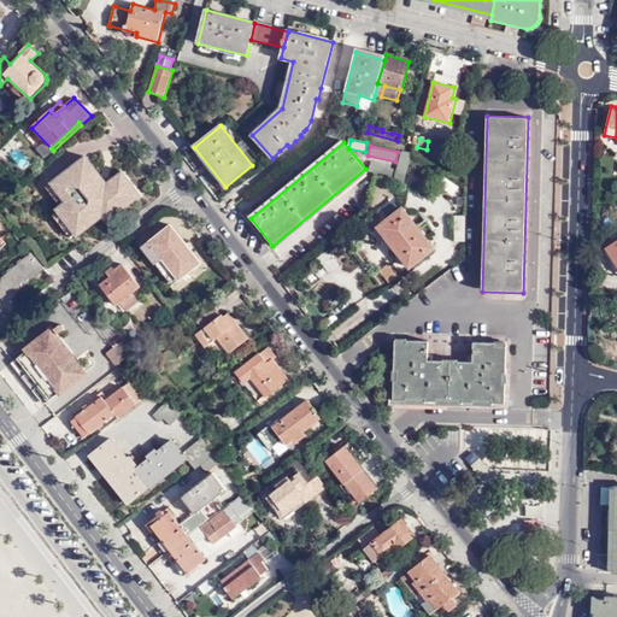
[(401,151),(395,171),(393,181),(403,183),(411,154),(401,151)]
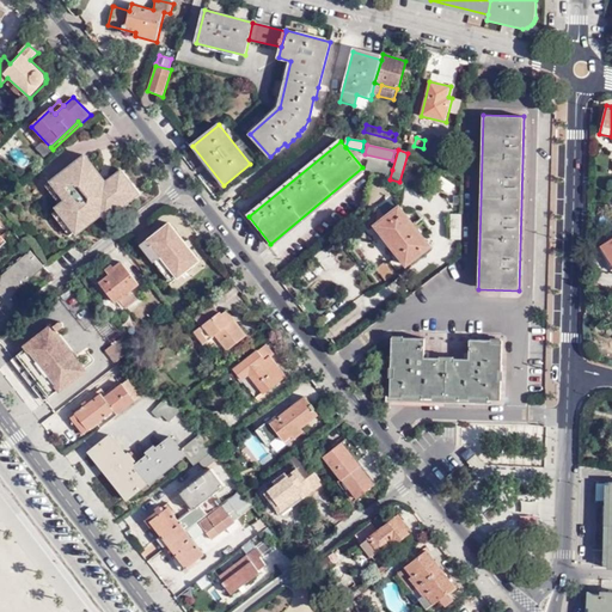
[(105,183),(85,157),(47,188),(61,206),(57,208),(59,209),(53,214),(71,237),(75,231),(77,233),(101,214),(106,220),(140,195),(122,170),(105,183)]
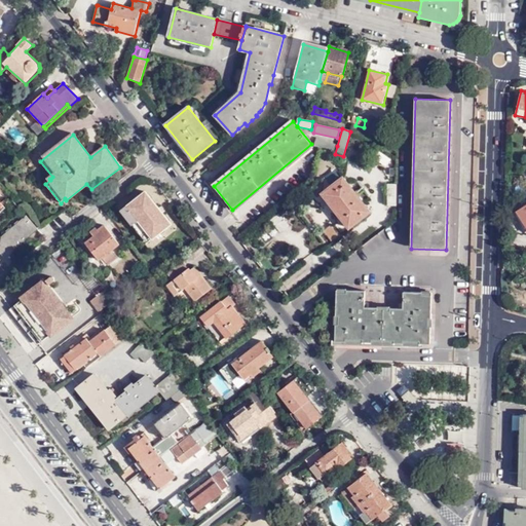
[(335,154),(337,146),(316,139),(314,146),(335,154)]
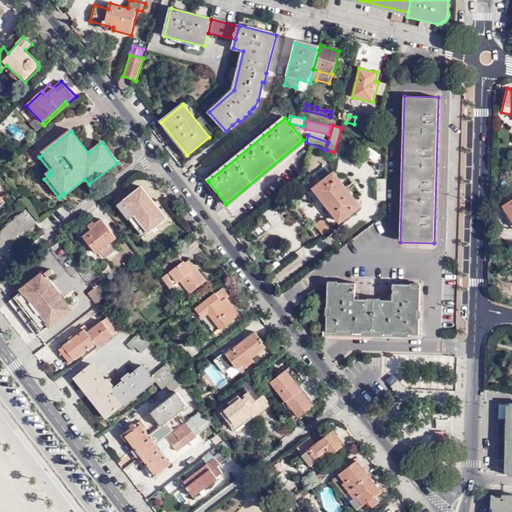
[(360,207),(334,173),(313,189),(340,223),(360,207)]
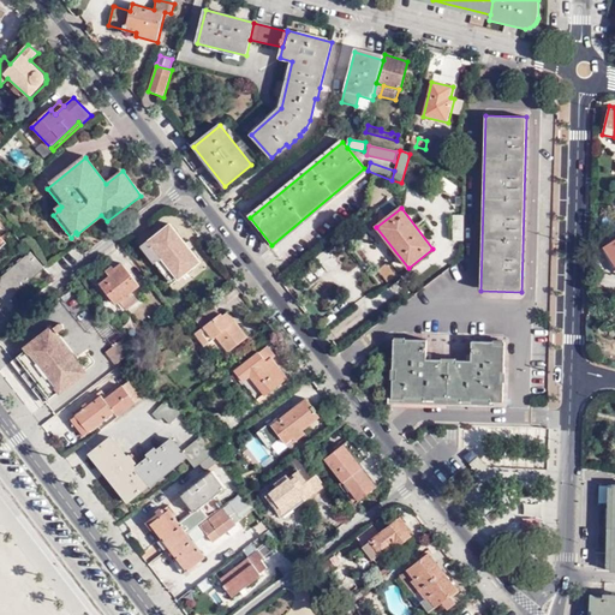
[(464,240),(464,216),(454,216),(454,240),(464,240)]
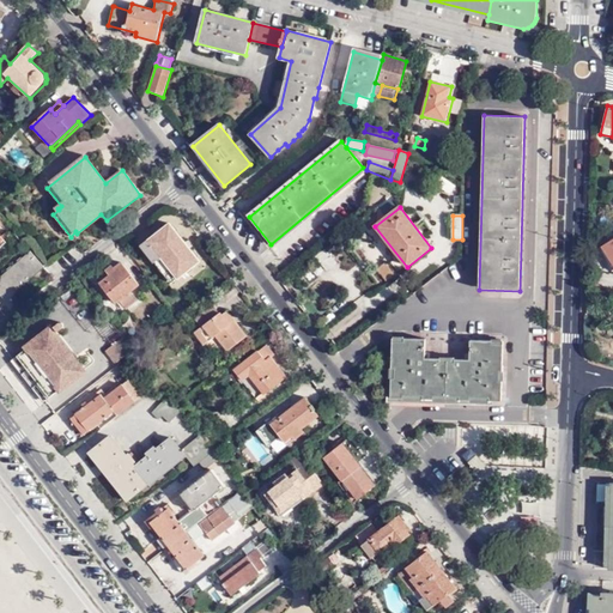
[(200,261),(170,224),(143,246),(173,283),(200,261)]
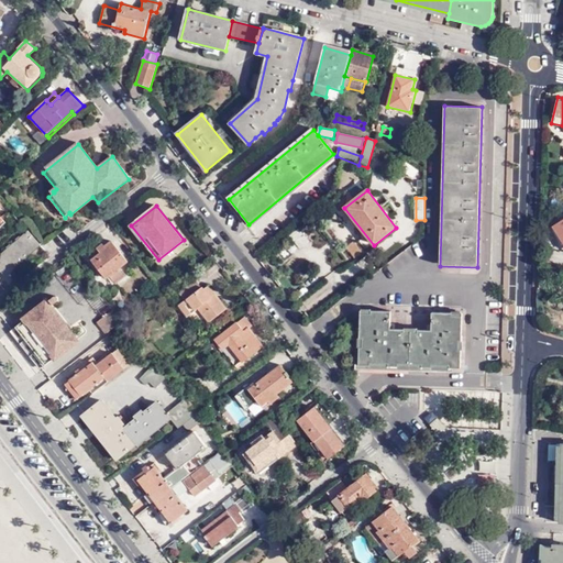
[(562,220),(553,227),(562,241),(562,220)]
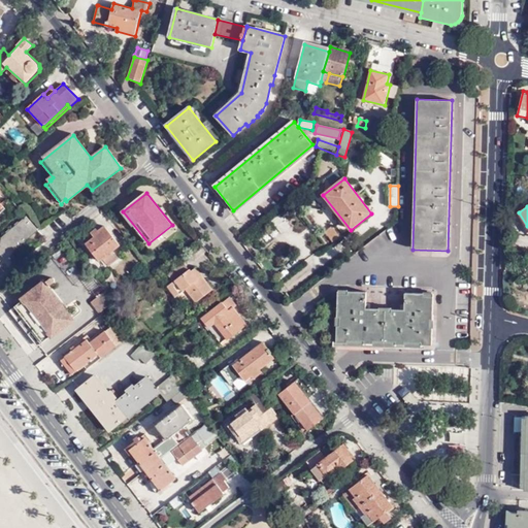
[(284,231),(289,223),(277,215),(271,222),(284,231)]
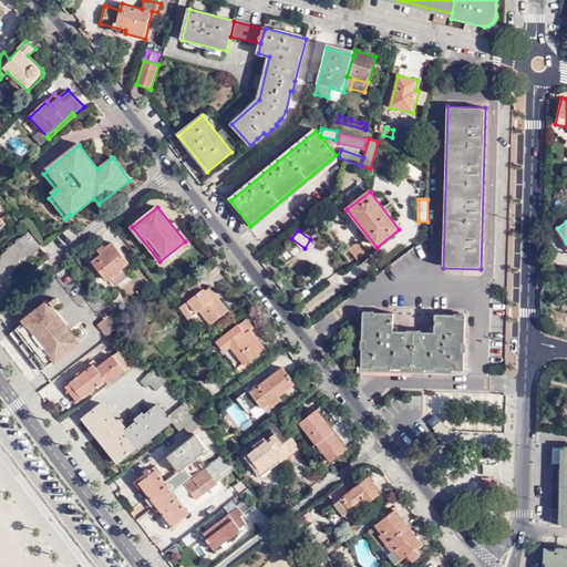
[(28,233),(0,256),(0,279),(9,271),(11,274),(41,247),(28,233)]
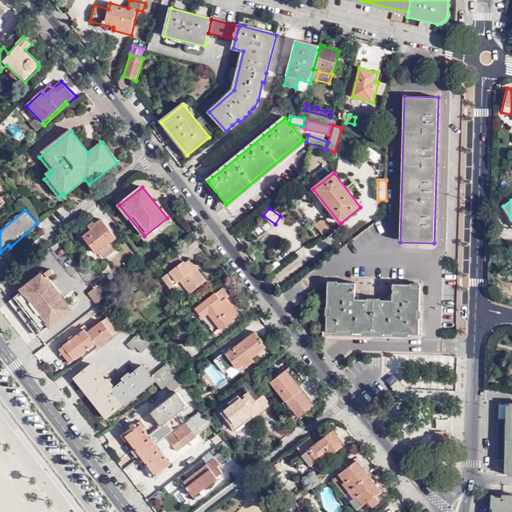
[(95,224),(90,228),(92,230),(83,236),(97,254),(100,251),(105,259),(115,251),(110,244),(117,238),(101,219),(95,224)]
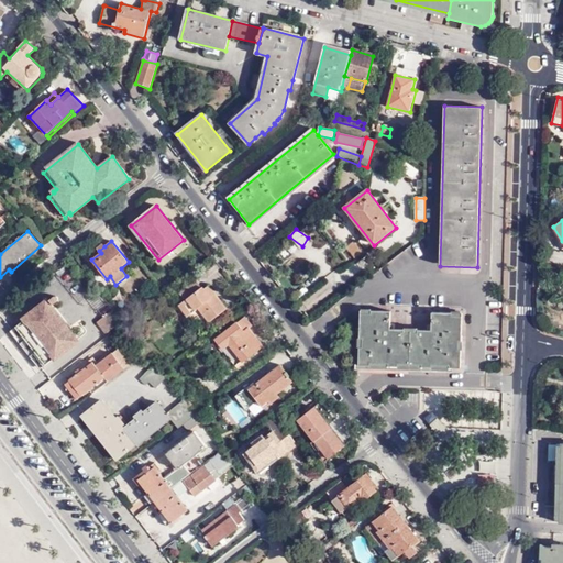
[(185,301),(201,288),(195,278),(177,291),(185,301)]
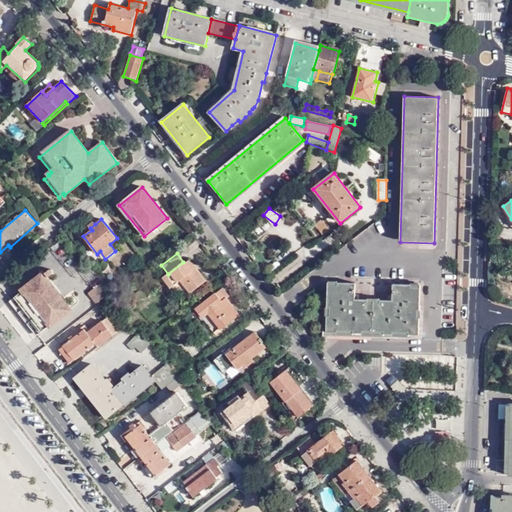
[(181,281),(191,294),(207,281),(190,259),(185,263),(184,261),(183,262),(168,274),(162,278),(170,289),(181,281)]
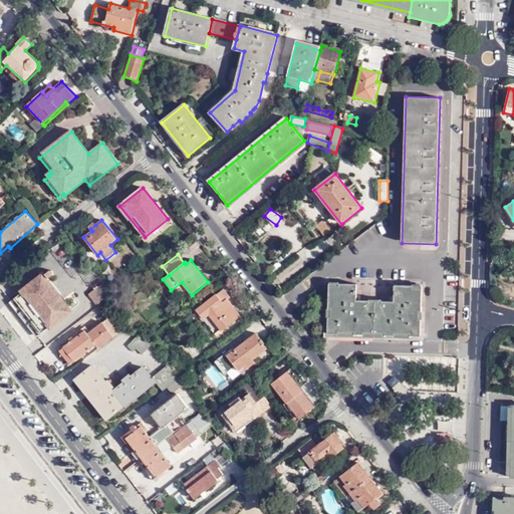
[(9,302),(36,337),(70,311),(53,290),(56,288),(46,274),(9,302)]
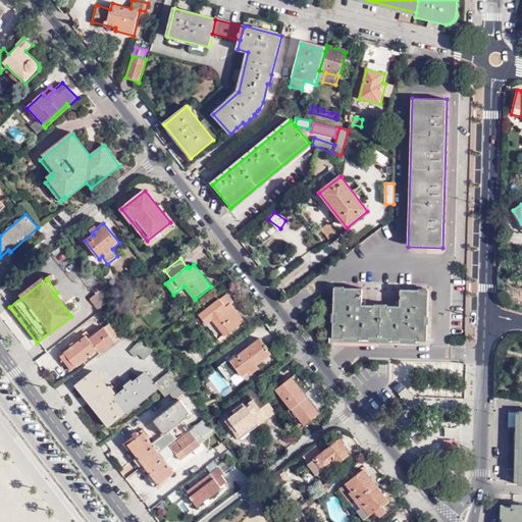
[(99,310),(115,298),(106,286),(90,299),(99,310)]
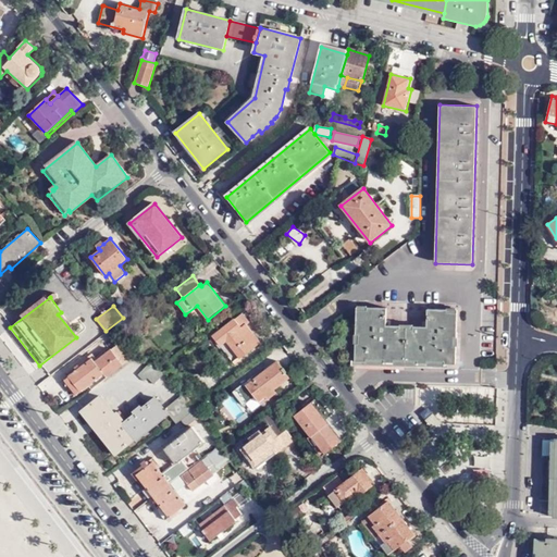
[(387,308),(357,308),(355,363),(456,364),(458,310),(428,309),(428,327),(386,326),(387,308)]
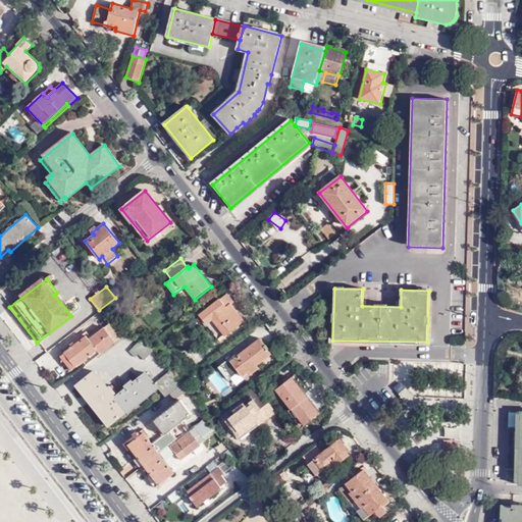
[(235,303),(227,293),(199,315),(218,340),(224,335),(225,336),(246,321),(232,305),(235,303)]
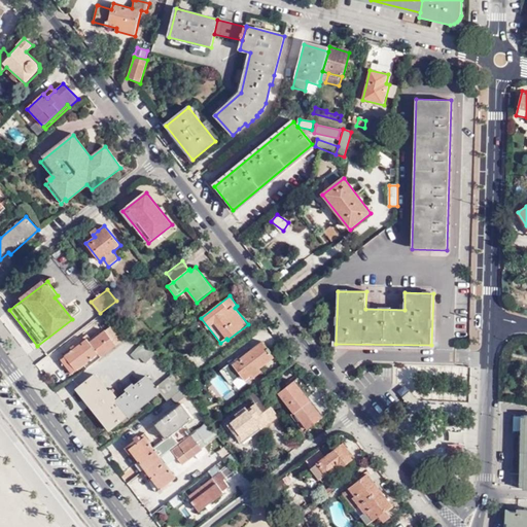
[(30,352),(37,346),(9,310),(1,317),(30,352)]
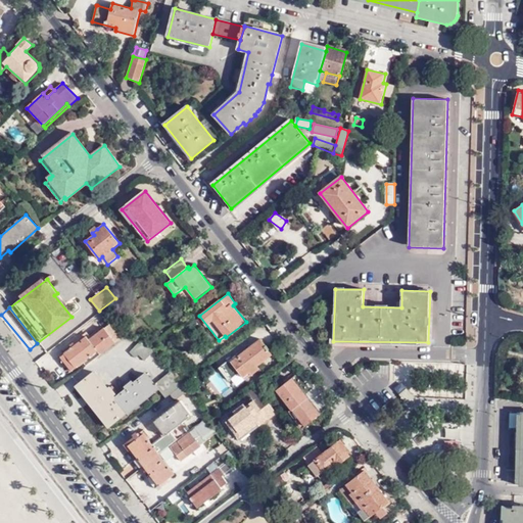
[(111,322),(88,340),(98,351),(100,354),(124,337),(111,322)]
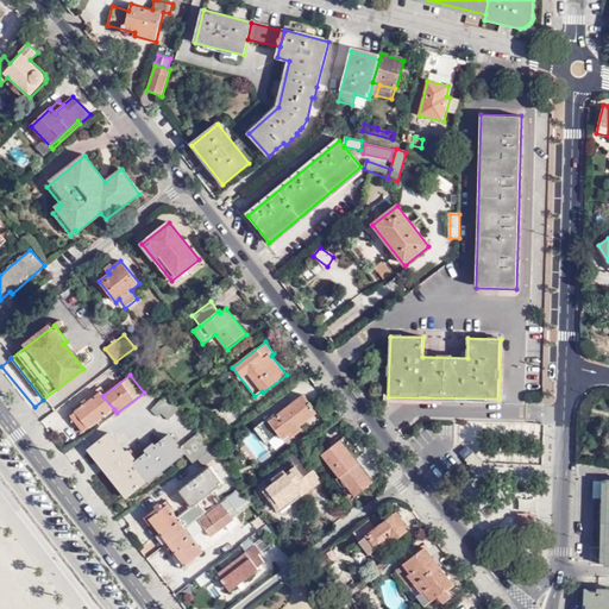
[(102,396),(100,393),(70,415),(83,432),(114,409),(102,396)]
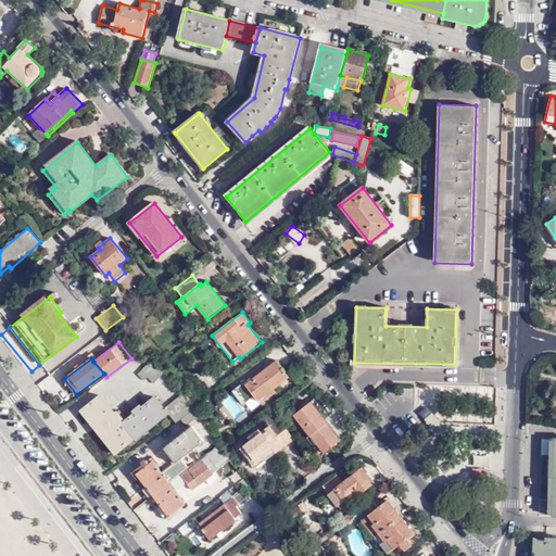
[(290,377),(277,361),(234,393),(243,406),(254,397),(258,402),(265,396),(267,400),(277,392),(274,389),(290,377)]
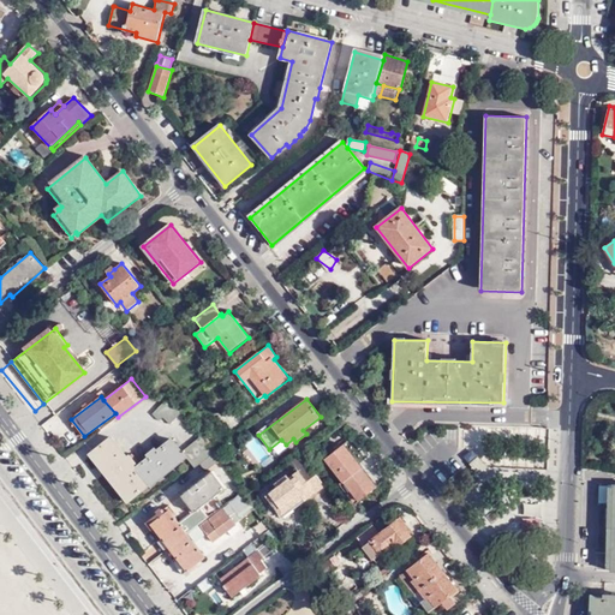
[(173,405),(163,402),(153,415),(160,422),(163,418),(171,425),(181,413),(173,405)]
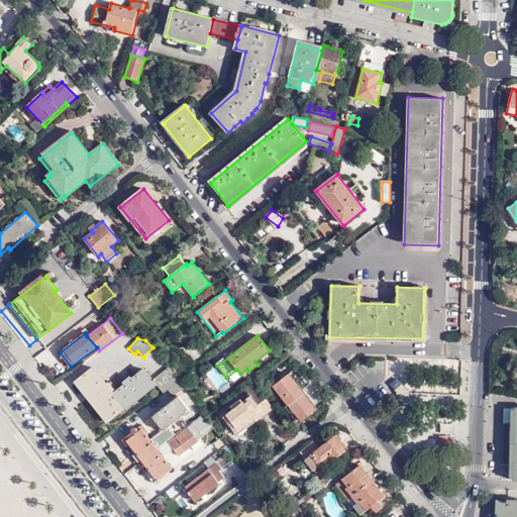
[(164,394),(169,390),(181,381),(180,380),(171,369),(170,367),(152,380),(157,385),(164,394)]
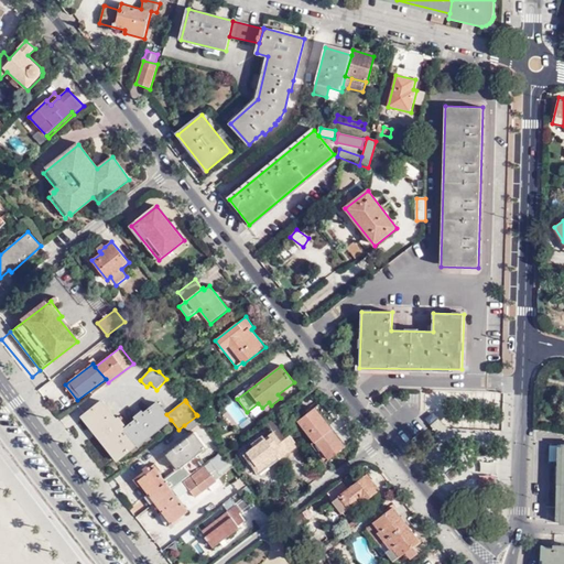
[(225,407),(238,427),(249,420),(236,400),(225,407)]
